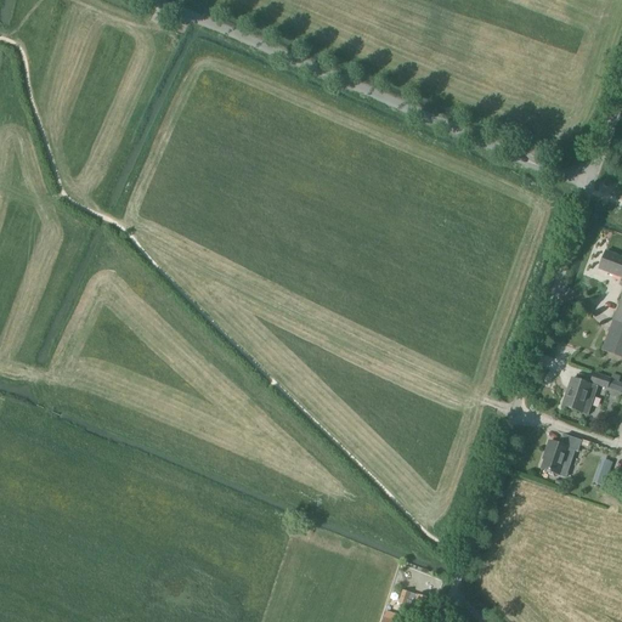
[(599,271),(621,278),(621,297),(601,351),(621,357),(621,258),(605,252),(599,271)]
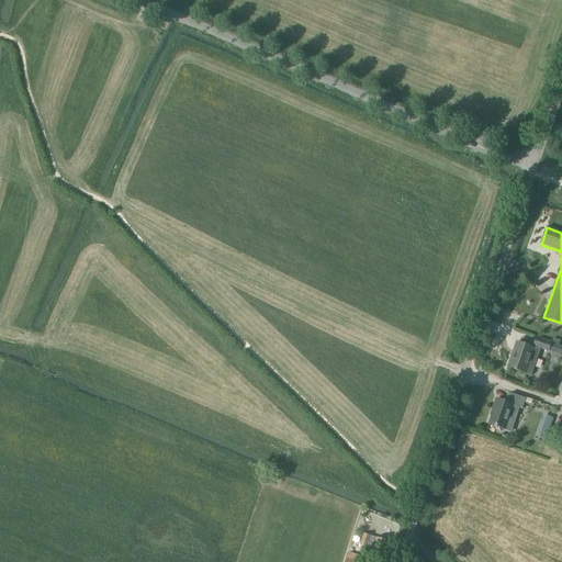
[(534,347),(548,351),(551,344),(537,338),(534,347)]
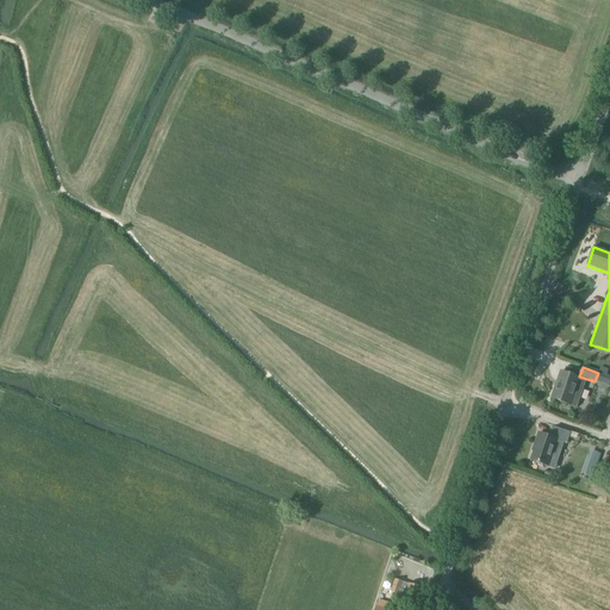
[(598,373),(595,381),(609,386),(609,381),(609,377),(607,375),(608,369),(599,367),(598,373)]
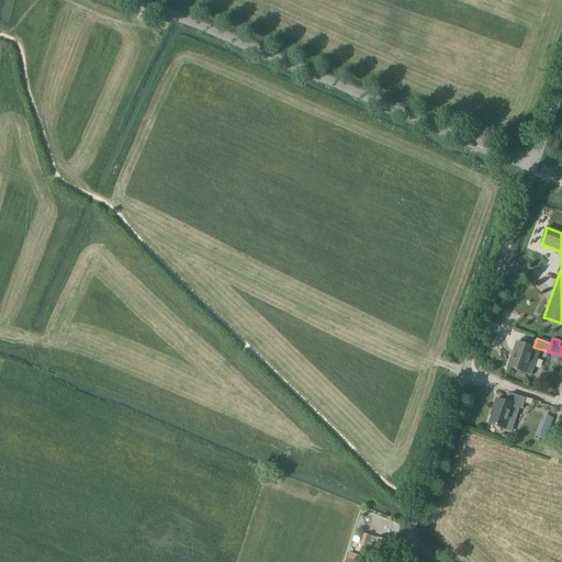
[(516,343),(508,367),(507,368),(531,375),(540,351),(516,343)]
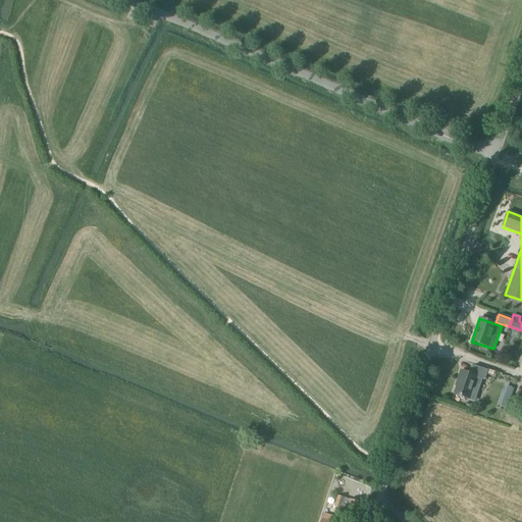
[(455,394),(454,395),(455,395),(456,395),(469,400),(477,377),(484,380),(488,371),(473,366),(470,374),(461,371),(458,379),(460,379),(455,394)]
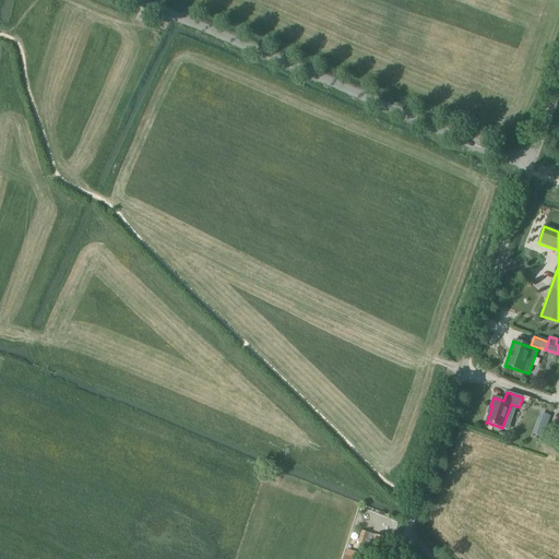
[(544,414),(538,428),(545,430),(549,416),(544,414)]
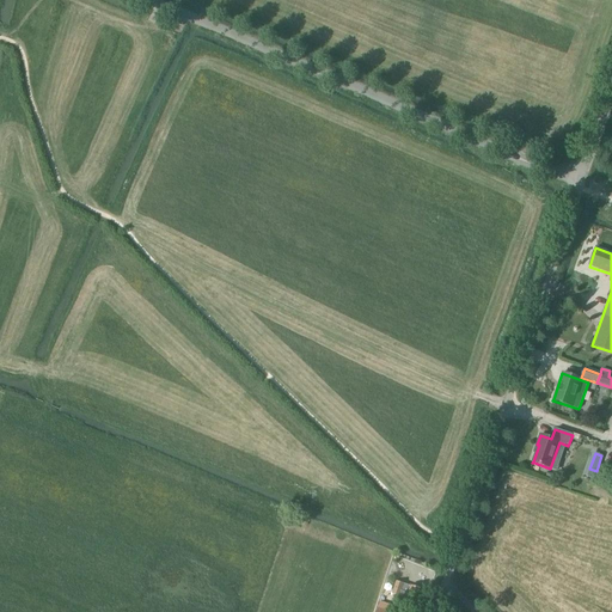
[(398,597),(397,604),(416,610),(422,591),(396,582),(392,595),(398,597)]
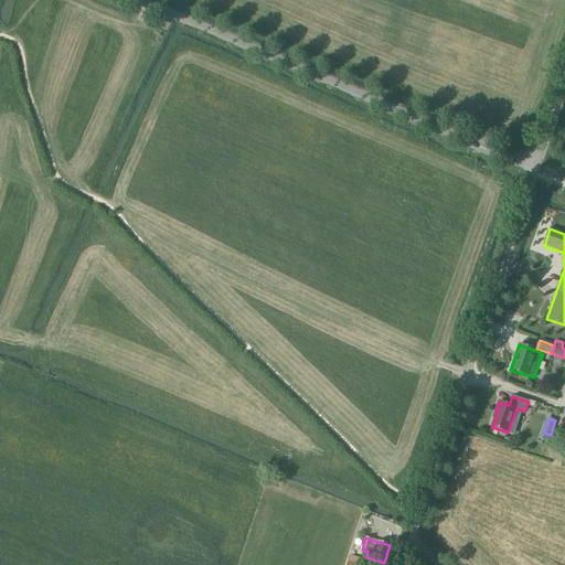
All buildings are outlined.
